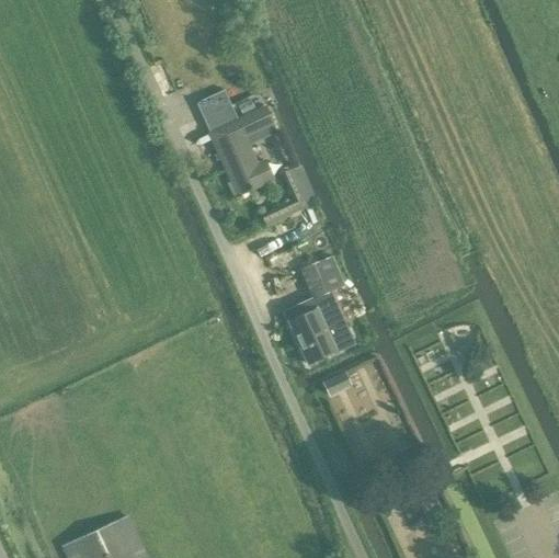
[(198,101),(205,115),(231,103),(226,89),(198,101)]
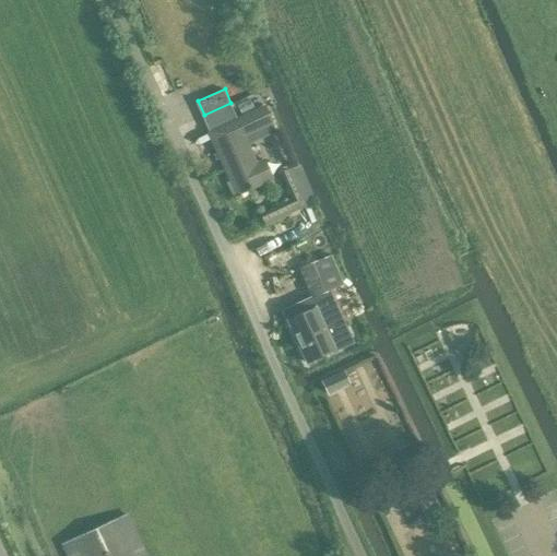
[(238,118),(230,103),(204,115),(211,130),(238,118)]
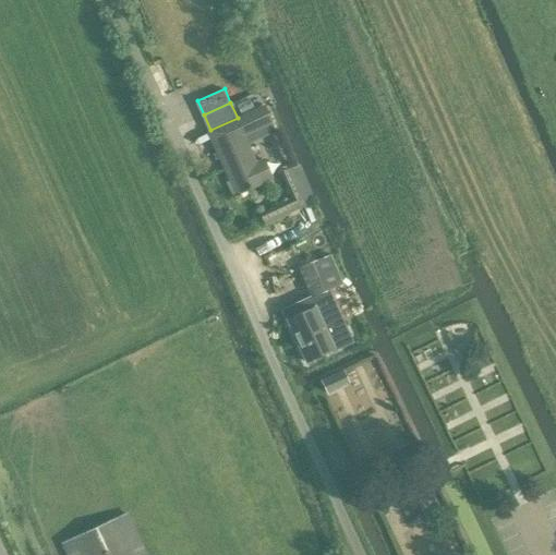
[(270,121),(264,106),(238,118),(210,130),(238,192),(266,180),(274,177),(264,156),(256,159),(244,132),(270,121)]
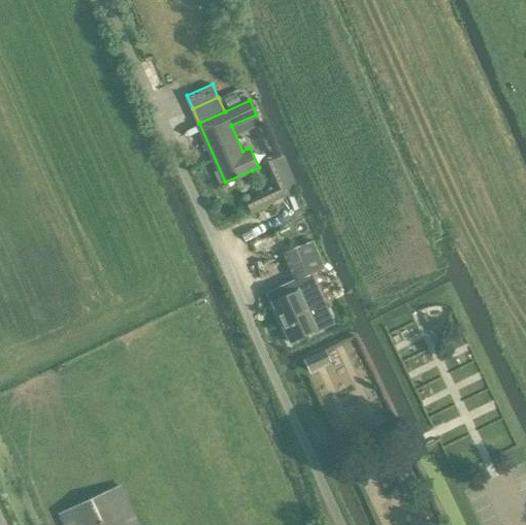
[(251,210),(291,192),(275,157),(266,161),(278,187),(248,201),(251,210)]
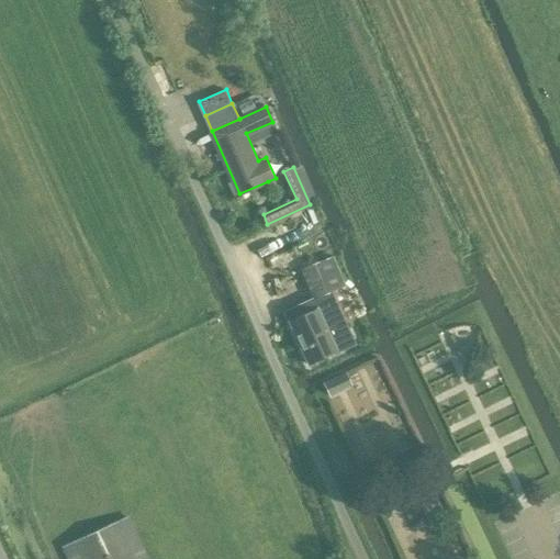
[(311,361),(354,341),(331,291),(346,284),(334,255),(303,267),(315,297),(298,304),(302,313),(290,319),(311,361)]
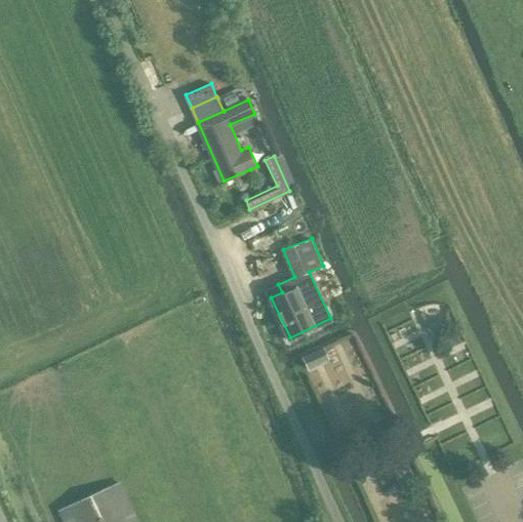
[(328,359),(324,349),(323,347),(303,355),(309,368),(328,359)]
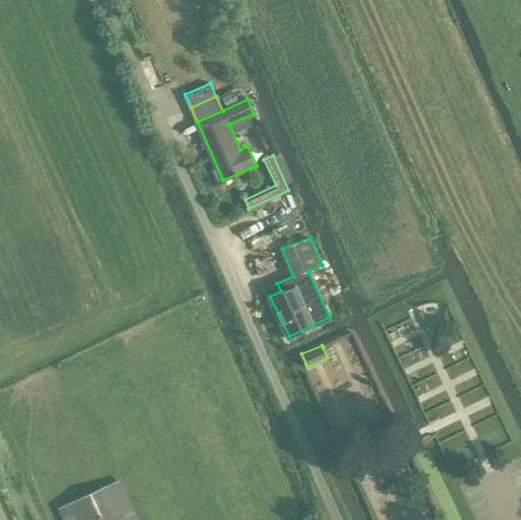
[(60,506),(66,519),(137,519),(120,479),(60,506)]
